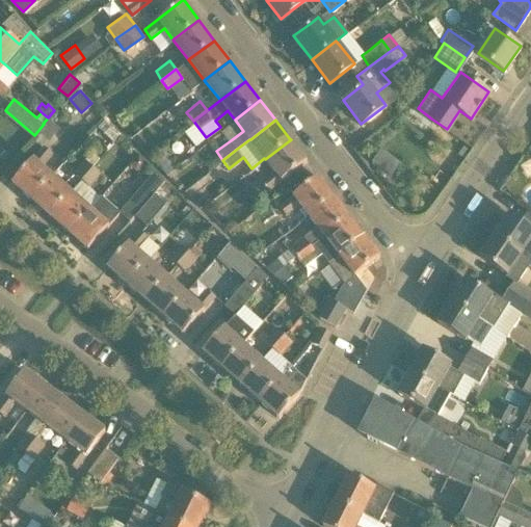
[(306,160),(291,139),(265,159),(273,170),(260,181),(267,189),(306,160)]
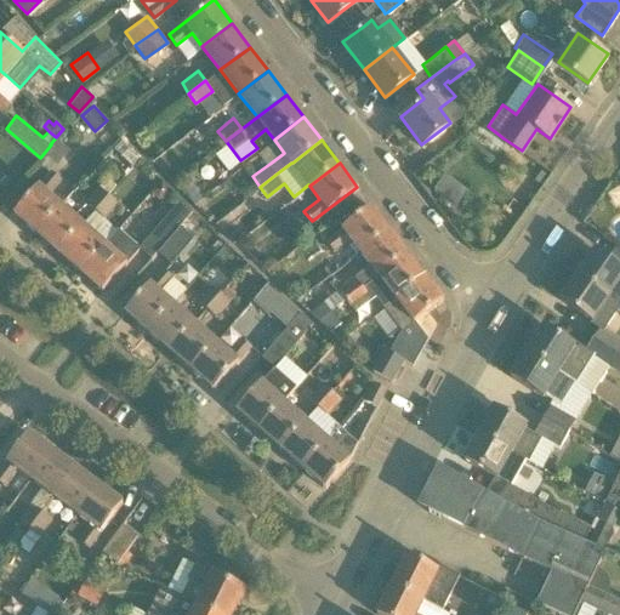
[(47,192),(61,177),(51,169),(13,211),(35,232),(61,203),(47,192)]
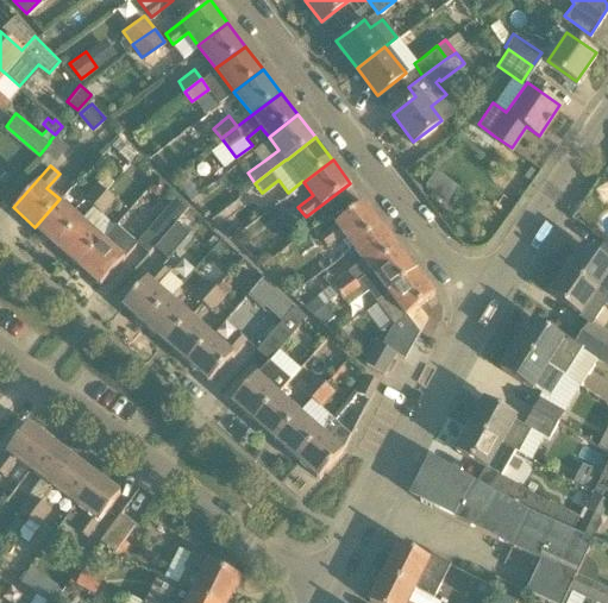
[(185,165),(171,175),(176,181),(189,171),(185,165)]
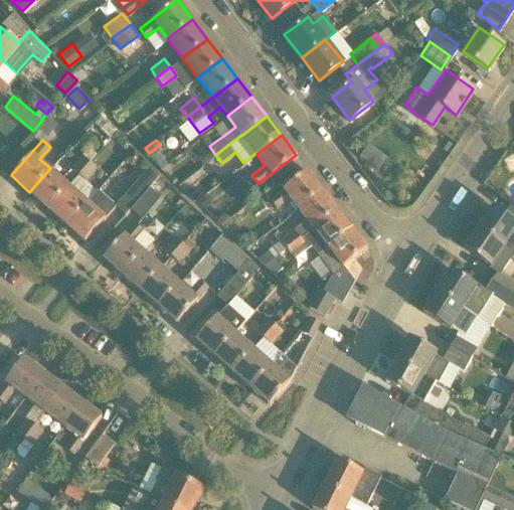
[(79,173),(91,160),(90,158),(95,152),(89,146),(83,153),(82,152),(70,166),(79,173)]
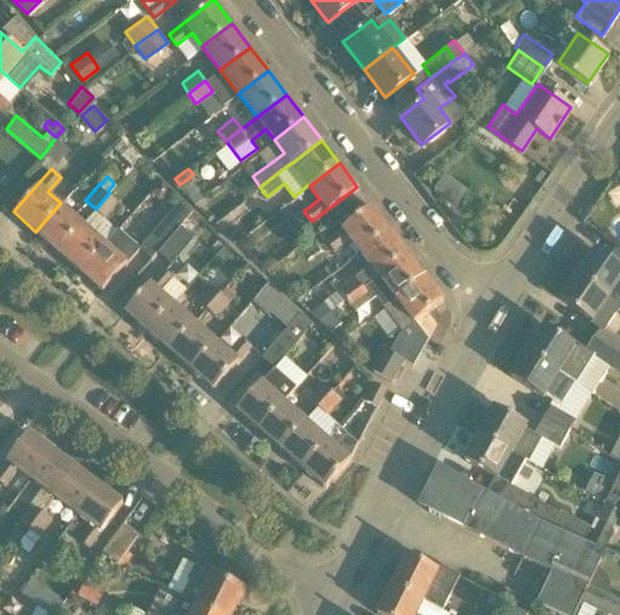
[(104,217),(119,200),(109,193),(96,209),(104,217)]
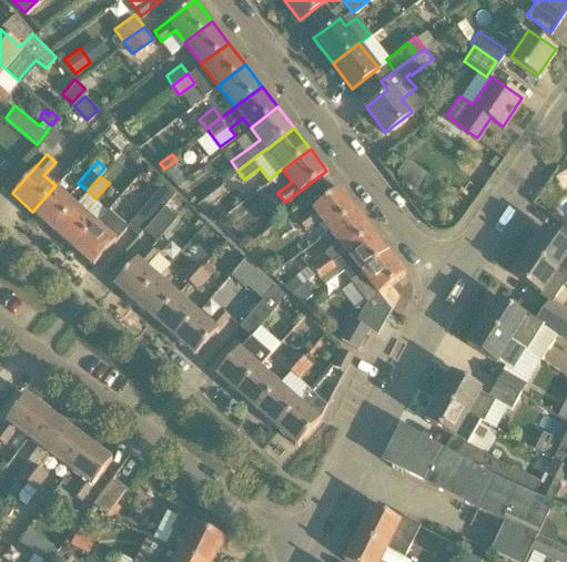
[(143,228),(170,197),(175,191),(164,181),(127,225),(128,225),(139,234),(143,228)]
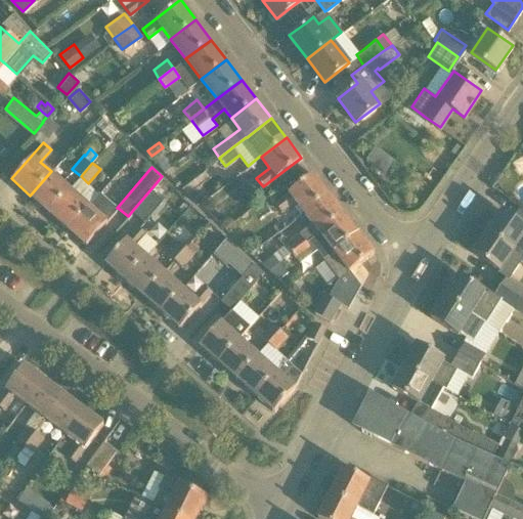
[(70,188),(51,171),(30,196),(49,212),(70,188)]
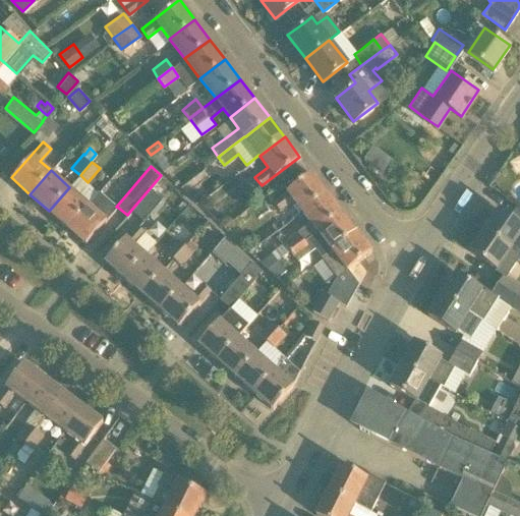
[(326,190),(310,171),(273,201),(279,209),(291,198),(300,210),(326,190)]
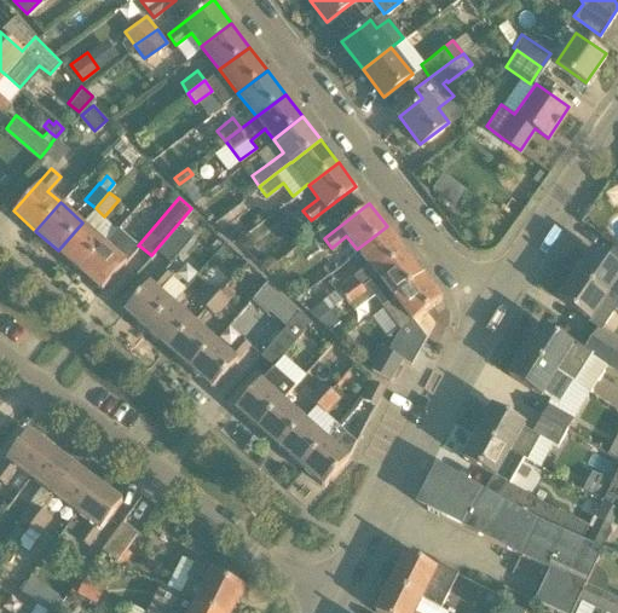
[(188,231),(195,223),(185,215),(156,249),(169,260),(191,235),(188,231)]
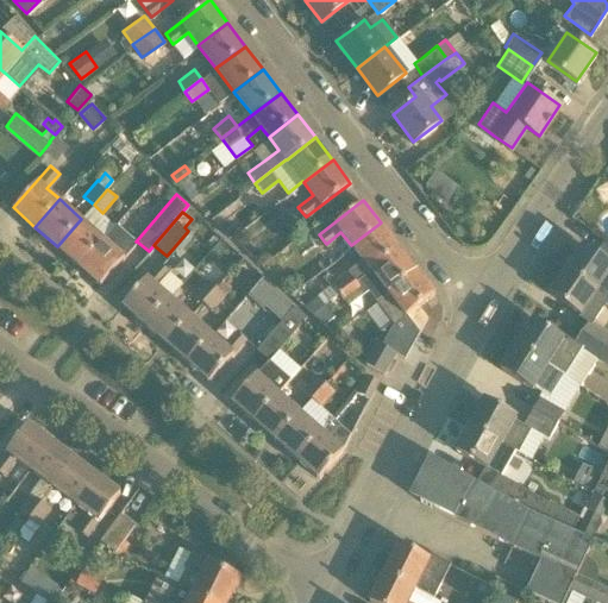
[(102,237),(83,220),(81,219),(57,246),(77,264),(102,237)]
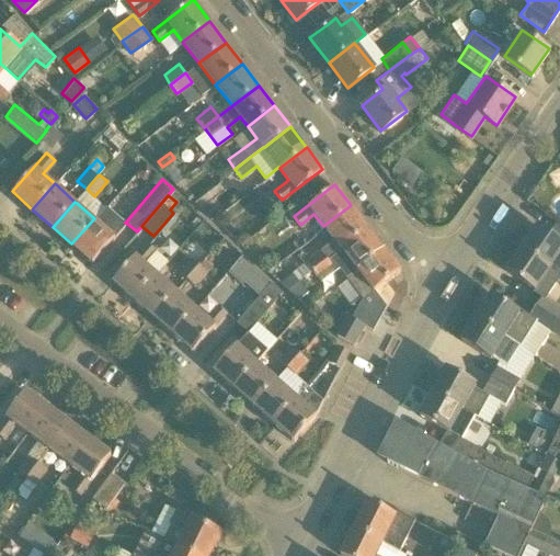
[(106,205),(94,218),(71,244),(92,262),(126,223),(125,223),(106,205)]
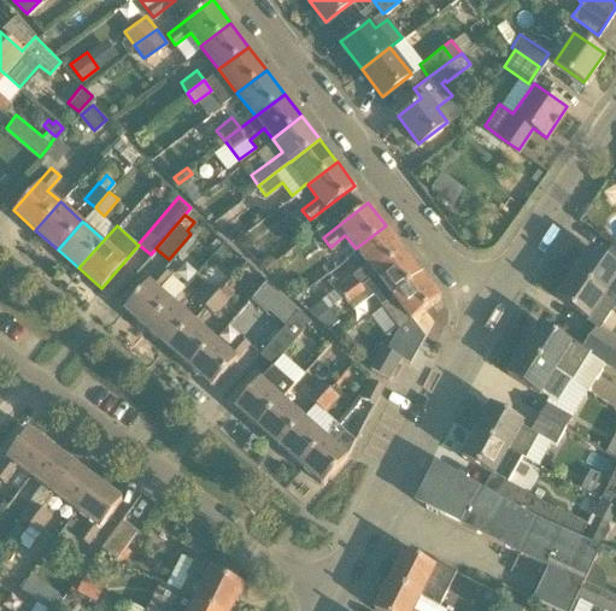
[(365,262),(335,286),(342,295),(374,271),(404,250),(404,248),(399,244),(398,241),(396,239),(394,236),(392,234),(391,231),(388,229),(386,225),(356,248),(365,262)]
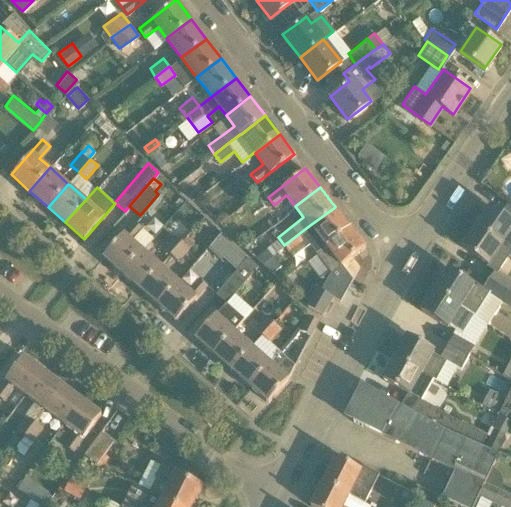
[(510,218),(489,204),(475,224),(502,243),(510,249),(510,218)]
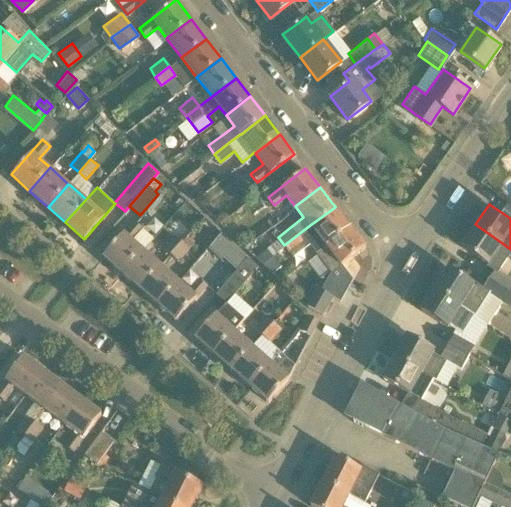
[(310,225),(284,245),(289,251),(301,240),(305,245),(318,236),(325,245),(350,226),(347,222),(344,218),(341,215),(341,214),(340,213),(338,210),(335,207),(310,225)]
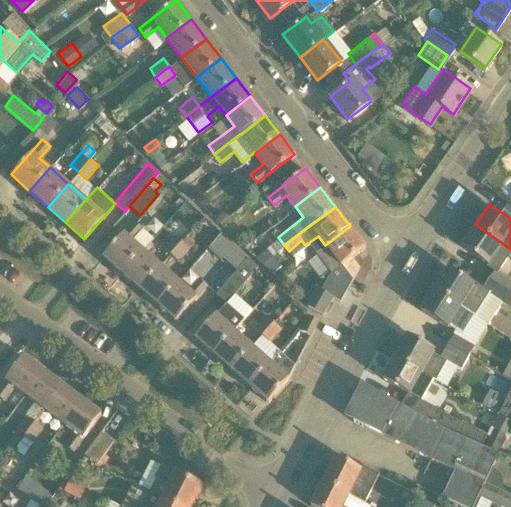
[(134,219),(102,255),(120,271),(141,248),(151,236),(152,235),(142,226),(134,219)]
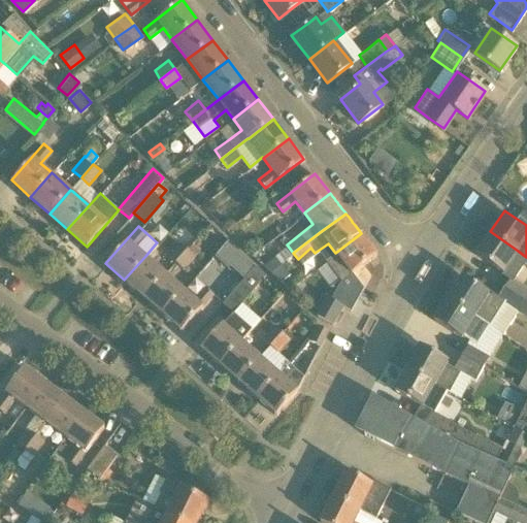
[(483,241),(475,252),(503,271),(501,273),(509,278),(511,280),(512,279),(526,257),(518,251),(490,231),(483,241)]
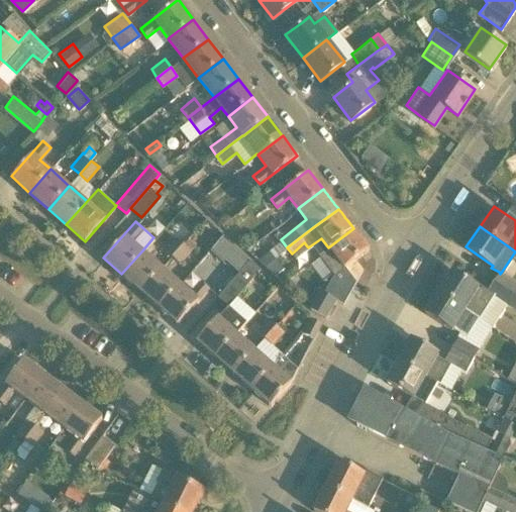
[(324,249),(319,253),(332,271),(334,274),(342,266),(343,267),(344,266),(350,273),(344,284),(333,278),(325,292),(334,298),(340,301),(343,303),(343,301),(346,297),(348,293),(350,289),(351,288),(353,285),(355,281),(357,277),(360,273),(363,269),(359,265),(356,261),(354,258),(356,257),(362,252),(367,248),(368,247),(366,244),(363,240),(359,236),(357,233),(356,232),(353,228),(328,247),(324,249)]
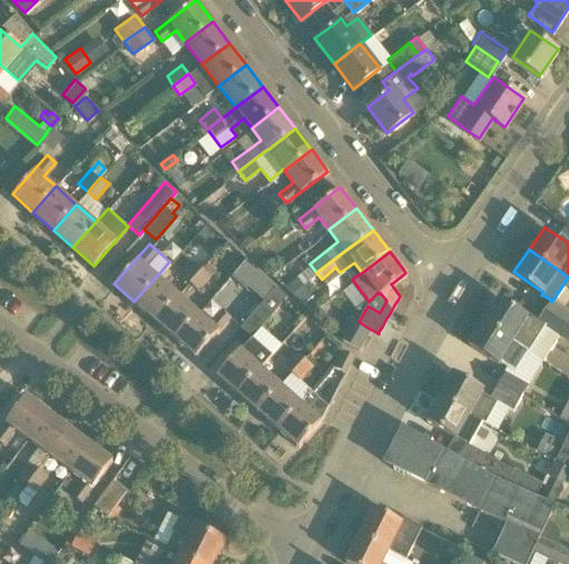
[(188,280),(200,267),(193,259),(180,274),(188,280)]
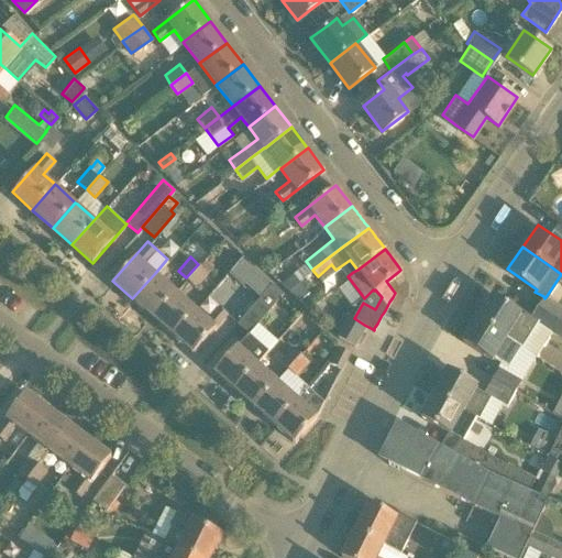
[(246,283),(260,295),(265,288),(271,282),(241,256),(228,272),(244,285),(246,283)]
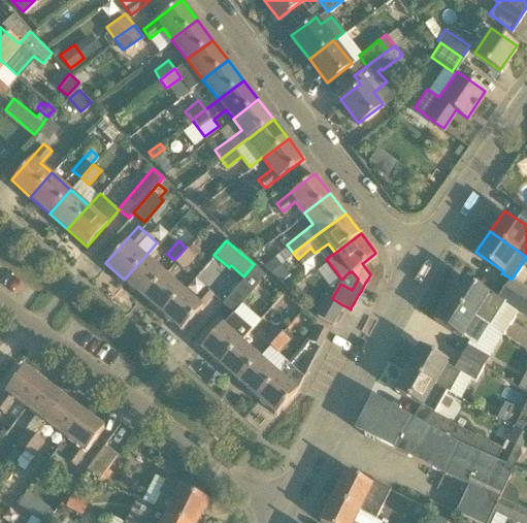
[(183,267),(194,255),(194,254),(198,249),(191,242),(187,248),(186,248),(174,260),(183,267)]
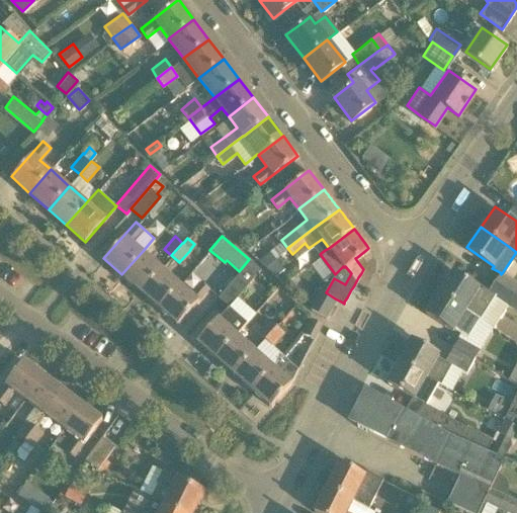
[(275,257),(269,250),(257,259),(264,265),(275,257)]
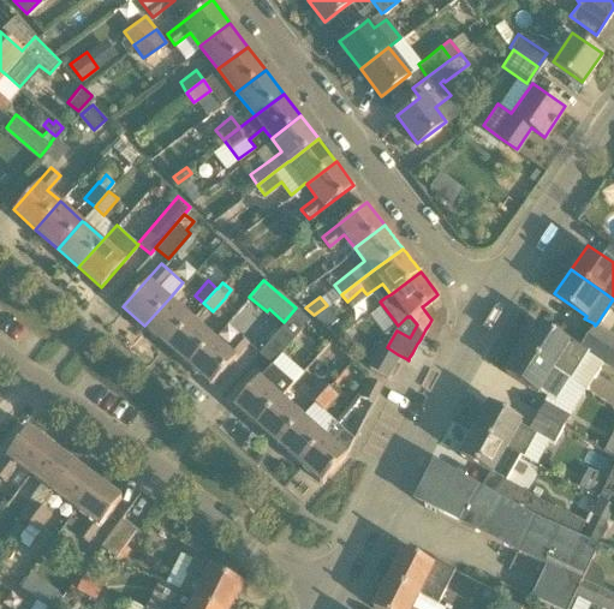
[(191,316),(170,298),(144,326),(166,345),(191,316)]
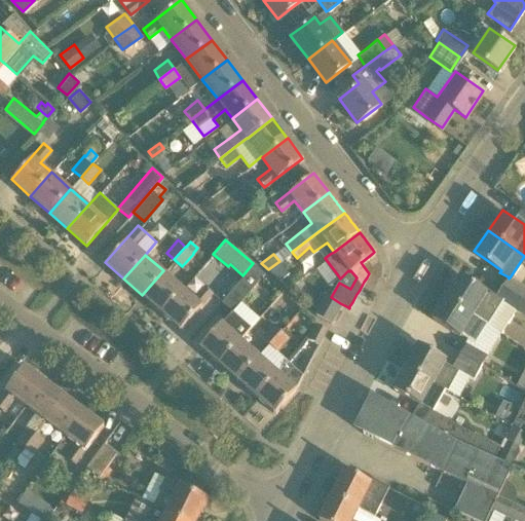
[(236,305),(264,272),(253,263),(248,269),(242,275),(228,292),(226,296),(236,305)]
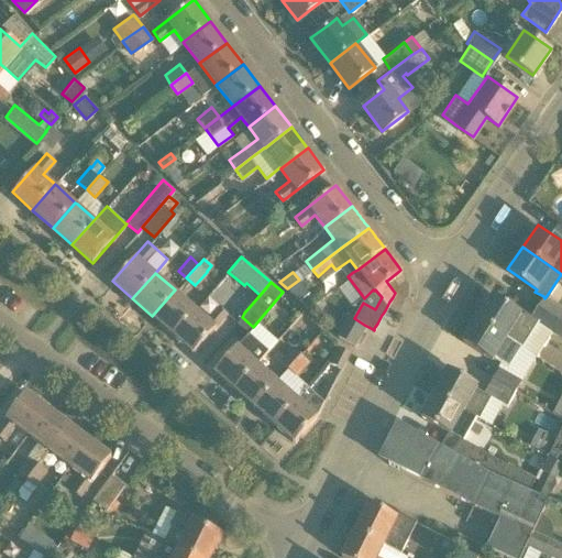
[(195,307),(175,290),(152,316),(172,334),(195,307)]
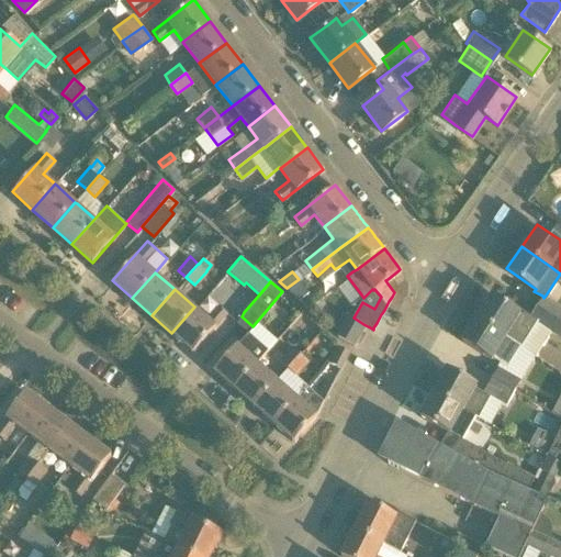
[(560,334),(560,322),(536,305),(530,314),(522,309),(519,312),(491,292),(475,315),(519,344),(520,345),(537,320),(560,335),(560,334)]
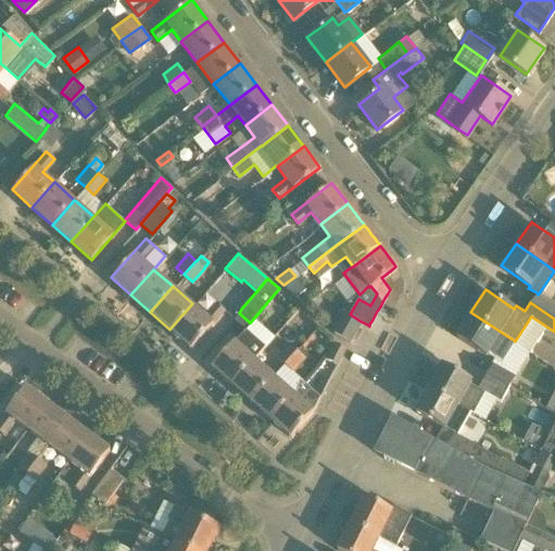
[(537,292),(530,302),(554,318),(554,304),(539,293),(538,295),(537,292)]
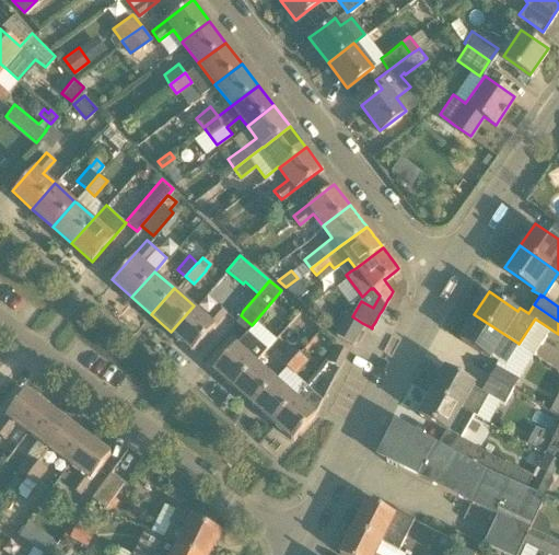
[(206,316),(194,305),(171,332),(191,349),(225,310),(218,302),(206,316)]
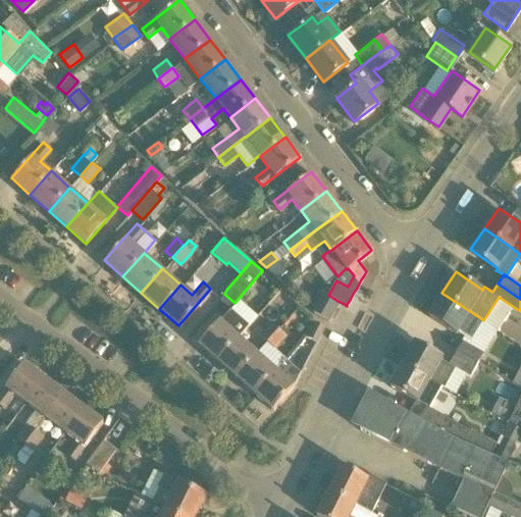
[(337,301),(328,295),(323,293),(320,299),(316,305),(313,310),(327,318),(337,301)]
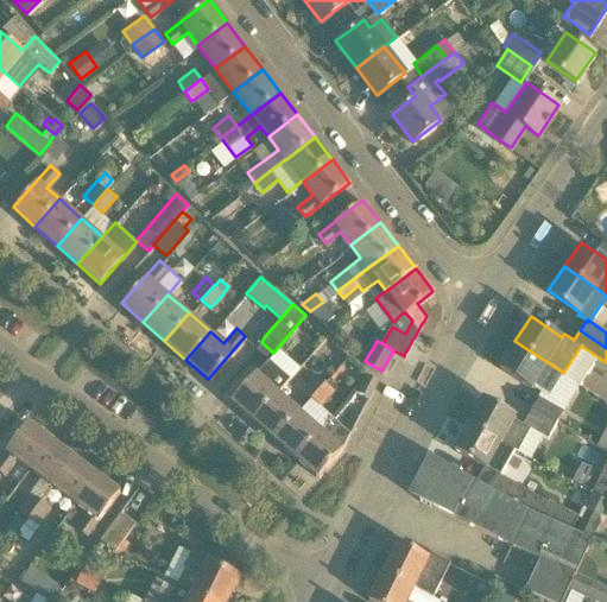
[(507,354),(499,366),(514,376),(530,386),(532,384),(536,387),(539,390),(548,394),(562,372),(514,341),(507,354)]
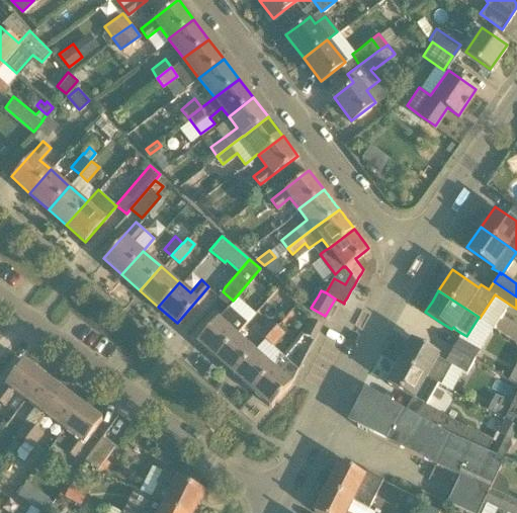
[(311,292),(307,298),(314,303),(318,296),(311,292)]
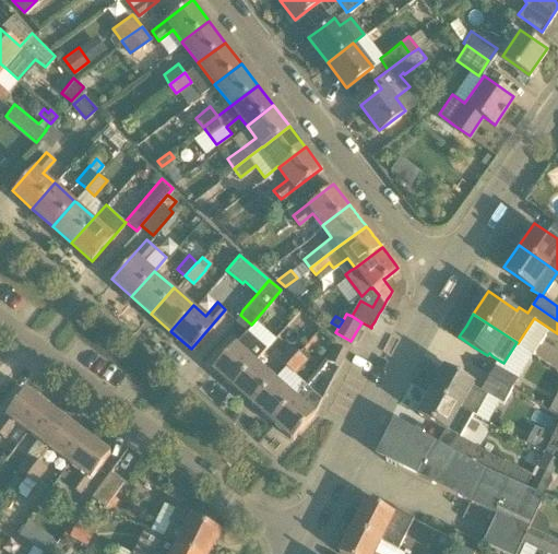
[(246,330),(212,367),(233,385),(254,360),(265,348),(264,346),(246,330)]
